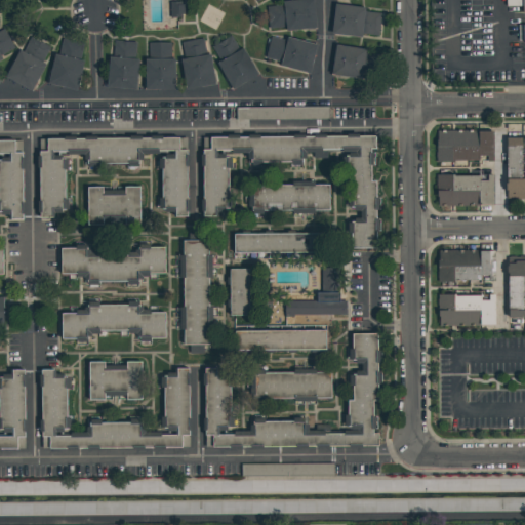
[(283,1),(292,0),(313,0),(316,28),(286,31),(285,27),(269,29),(267,6),(283,5),(283,1)]
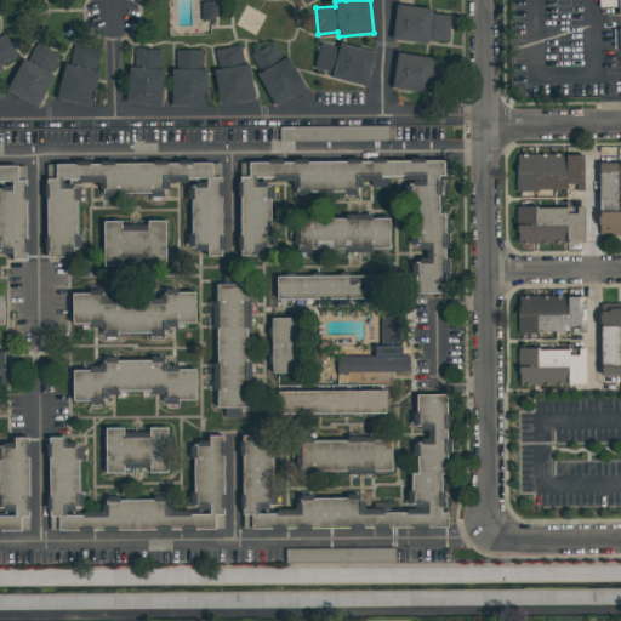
[(598,0),(620,0),(620,49),(619,50),(619,47),(613,47),(613,29),(619,29),(619,7),(599,7),(598,0)]
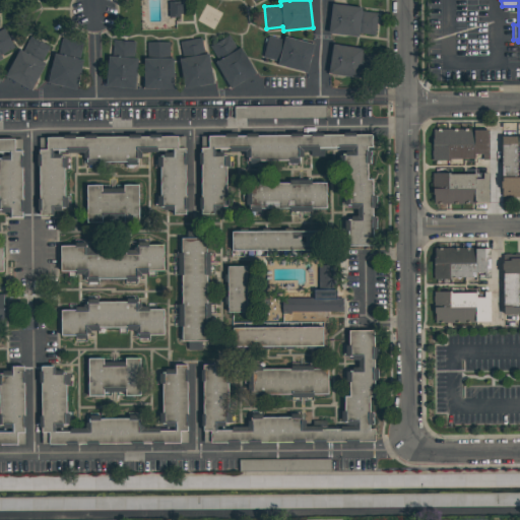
[(169,1),(180,1),(180,4),(184,4),(184,13),(180,14),(180,17),(169,17),(169,1)]
